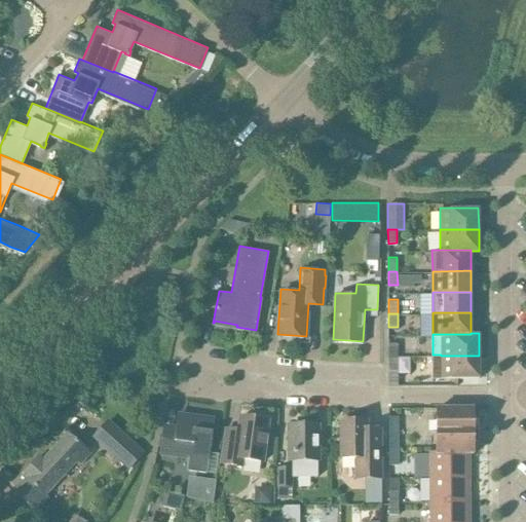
[(404,341),(398,341),(388,341),(388,355),(398,355),(404,355),(404,341)]
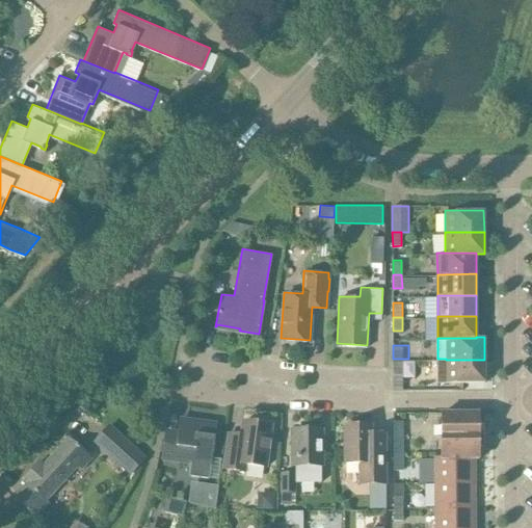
[(402,359),(393,359),(393,388),(402,388),(402,359)]
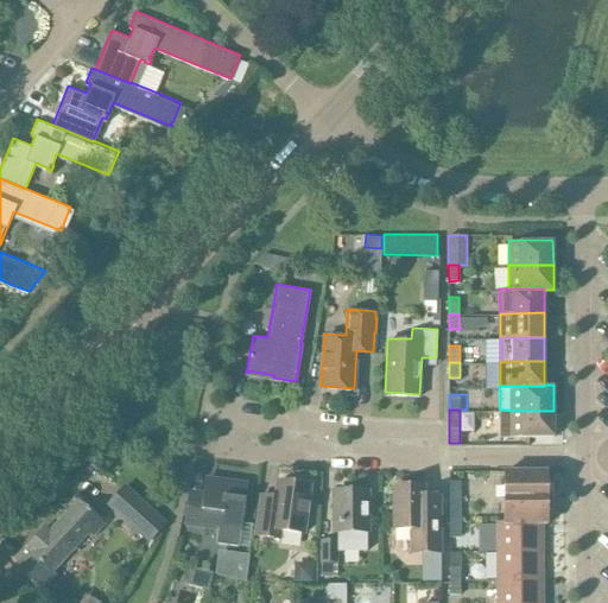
[(500,435),(510,435),(553,435),(553,411),(510,411),(510,410),(500,410),(500,435)]
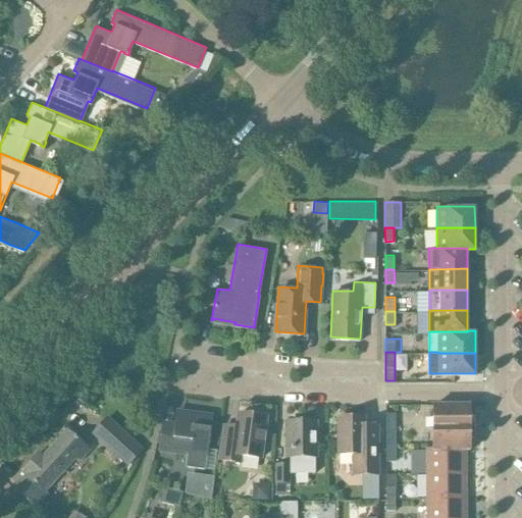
[(433,448),(466,448),(470,448),(469,403),(432,403),(433,447),(433,448)]
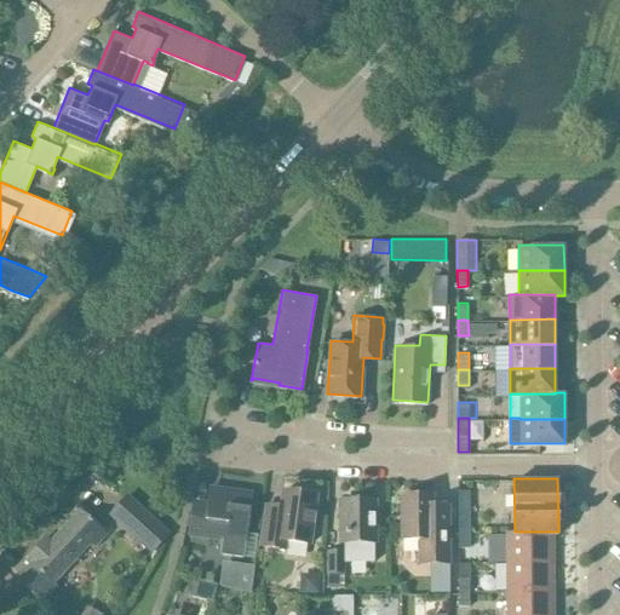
[(247,526),(250,501),(252,492),(210,486),(207,511),(193,510),(189,532),(224,536),(222,551),(242,555),(247,526)]
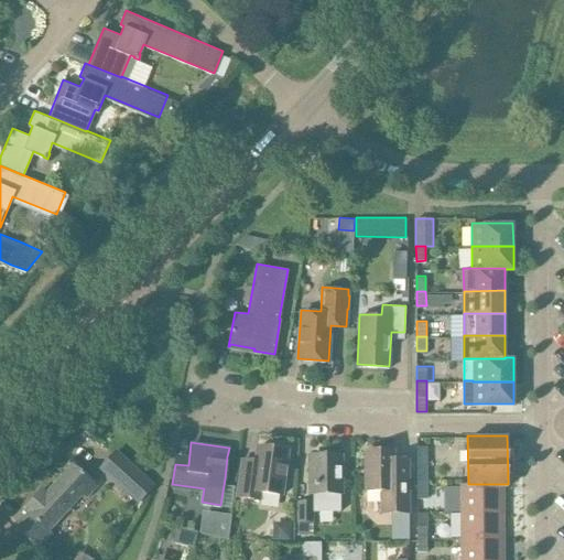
[(242,458),(239,480),(237,495),(259,497),(260,490),(282,493),(288,449),(257,444),(256,460),(242,458)]
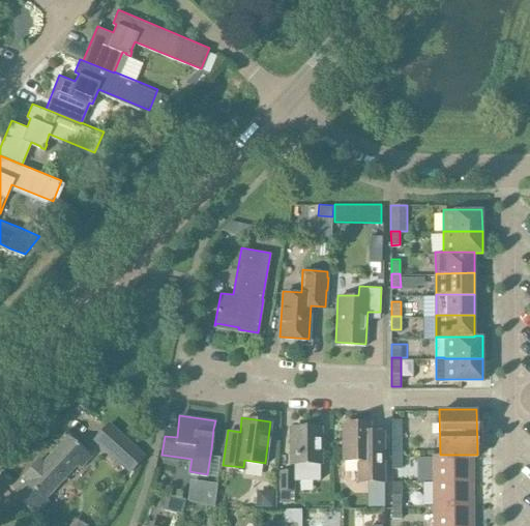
[(392,430),(401,430),(401,417),(391,417),(392,430)]
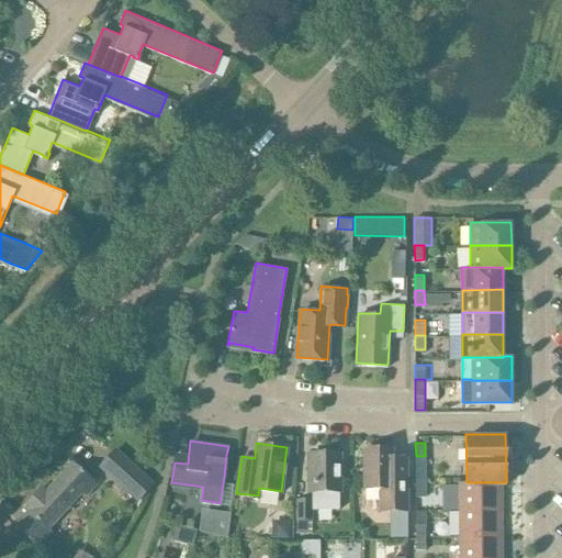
[(137,499),(153,481),(115,447),(100,465),(137,499)]
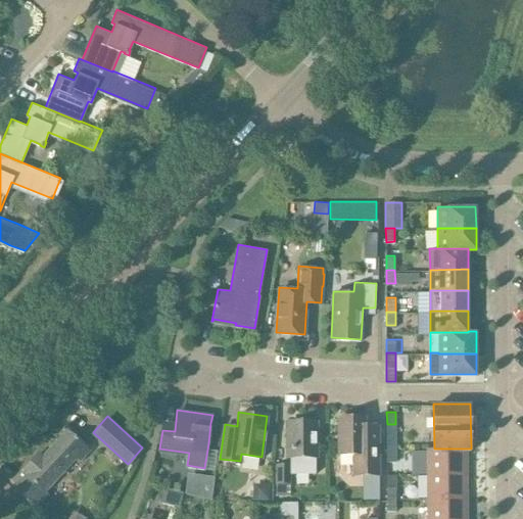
[(365,424),(365,416),(339,416),(339,453),(353,453),(353,473),(379,473),(379,424),(365,424)]
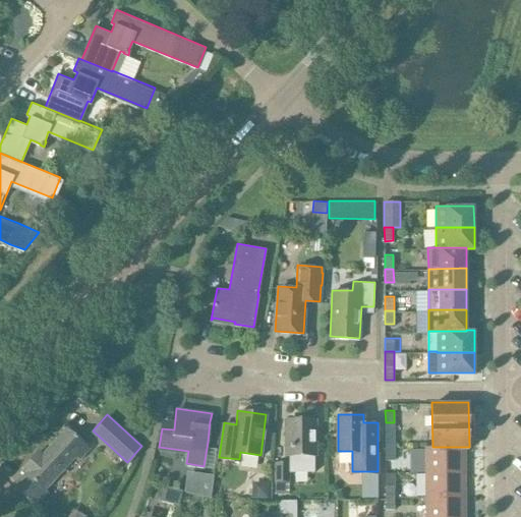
[(275,462),(275,480),(289,480),(289,471),(314,471),(314,454),(314,439),(314,418),(287,418),(287,454),(289,454),(289,462),(275,462)]
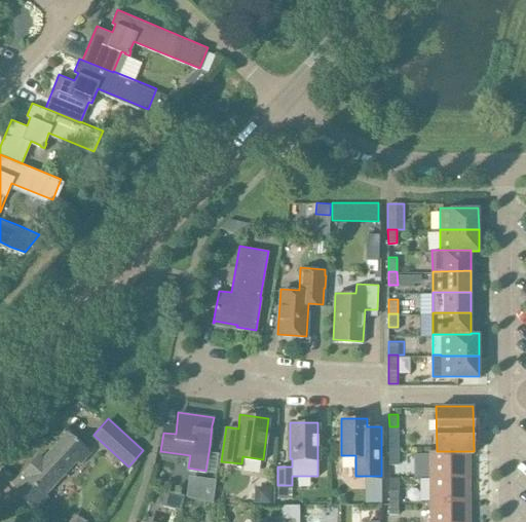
[(389,426),(389,435),(389,439),(398,439),(398,426),(389,426)]
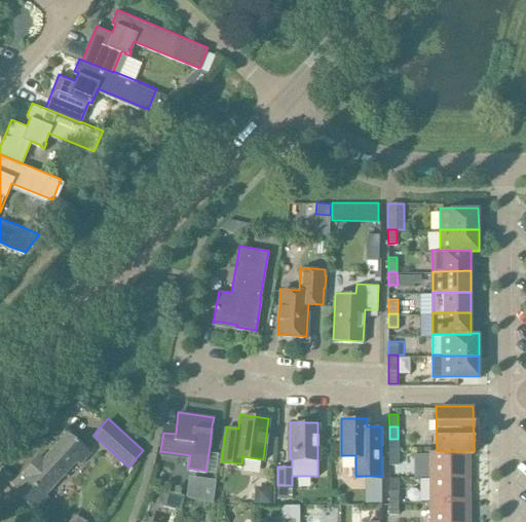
[(89,450),(82,444),(67,431),(58,441),(61,444),(46,460),(39,454),(22,473),(26,476),(14,489),(37,510),(49,495),(45,491),(76,457),(79,461),(89,450)]
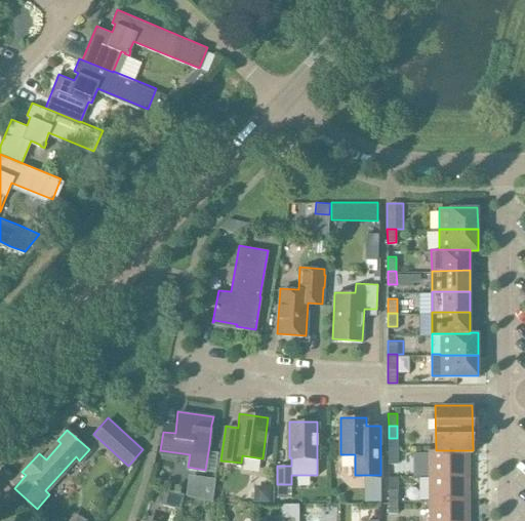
[(397,438),(389,438),(389,449),(397,449),(397,438)]
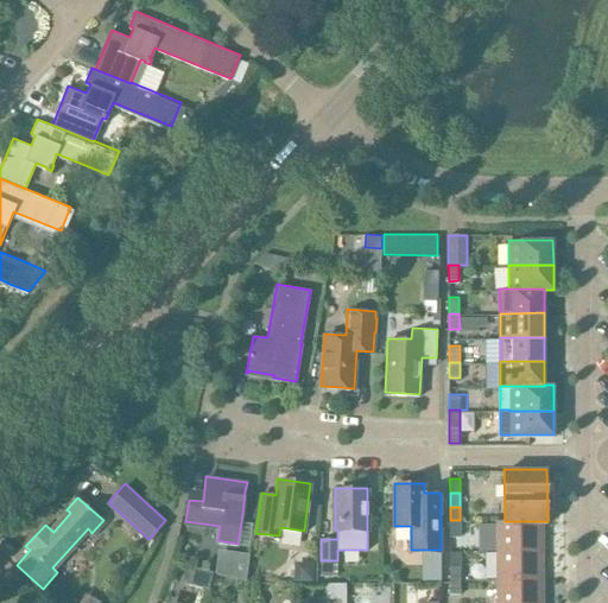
[(460,520),(450,520),(450,534),(460,534),(460,520)]
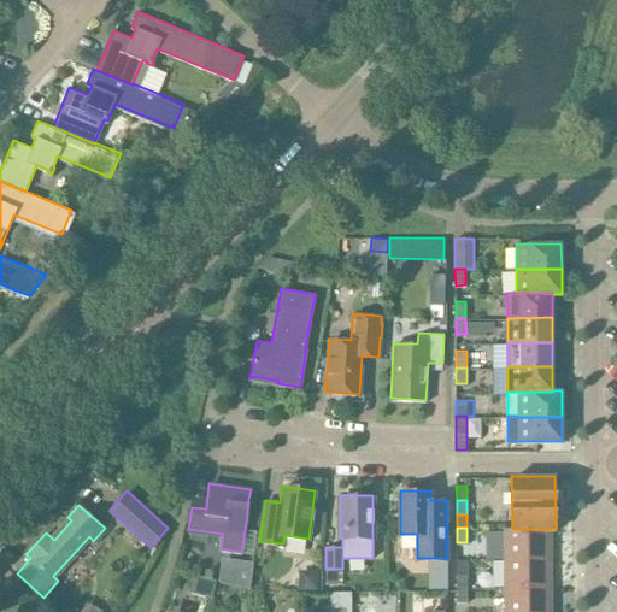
[(504,558),(551,558),(551,529),(512,529),(512,528),(504,528),(504,558)]
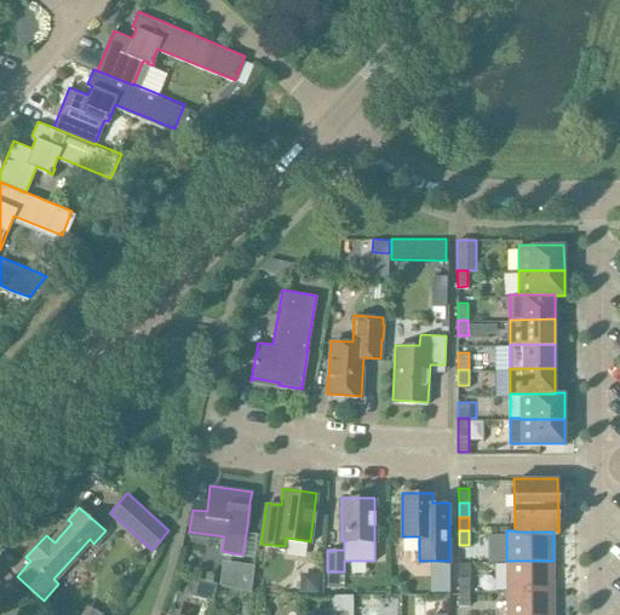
[(256,587),(258,559),(225,558),(223,585),(256,587)]
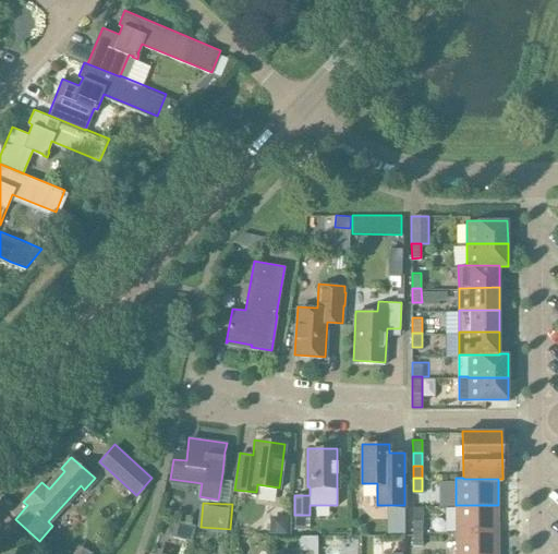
[(457,531),(498,531),(498,505),(456,505),(457,531)]
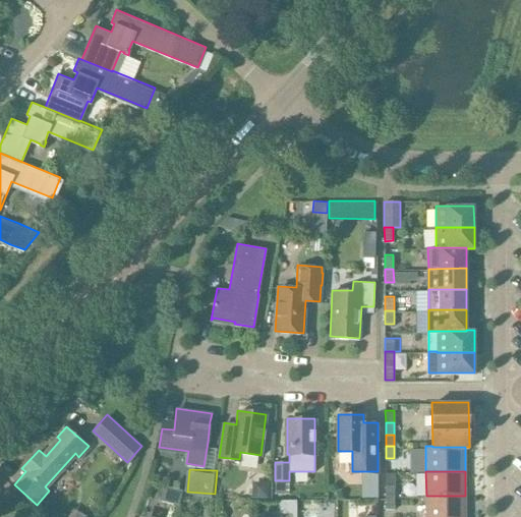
[(252,481),(252,498),(269,498),(269,480),(252,481)]
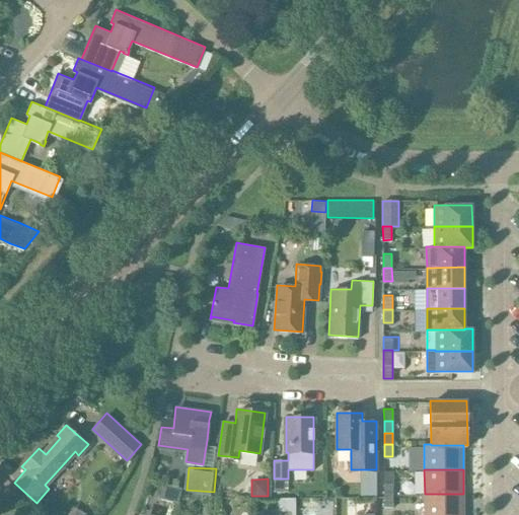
[(164,483),(160,498),(178,502),(181,487),(164,483)]
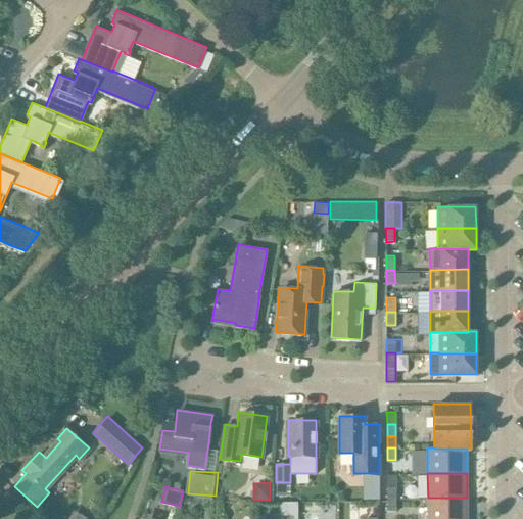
[(387,498),(396,498),(396,486),(387,486),(387,498)]
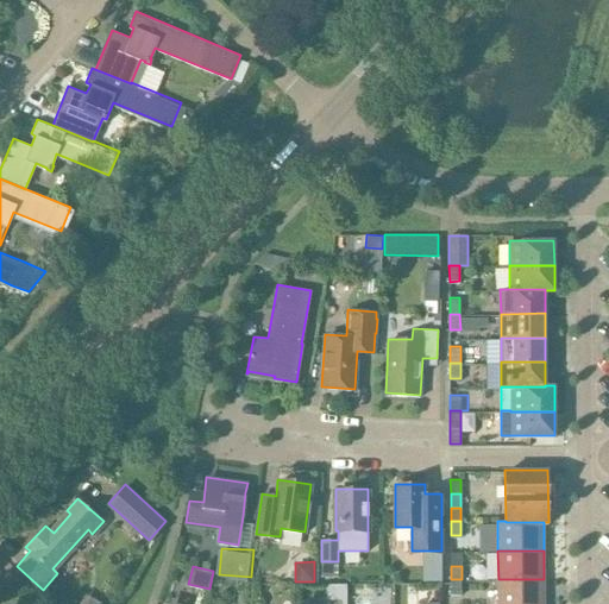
[(462,579),(451,579),(451,593),(462,593),(462,579)]
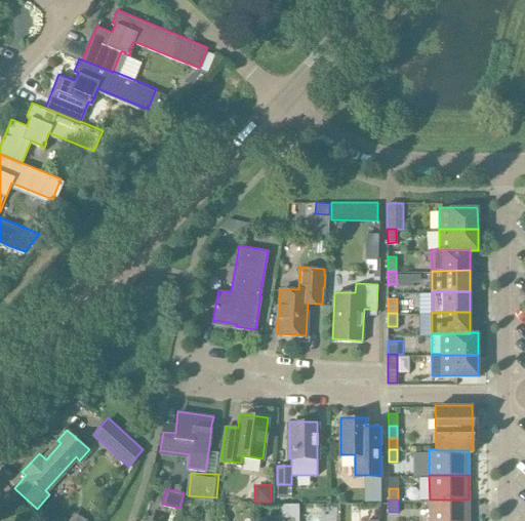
[(429,520),(469,520),(469,499),(430,499),(429,520)]
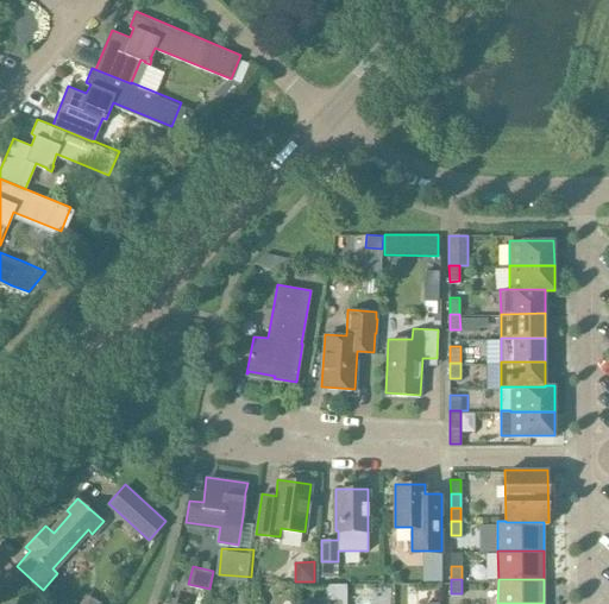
[(407,603),(407,587),(395,587),(395,603),(407,603)]
